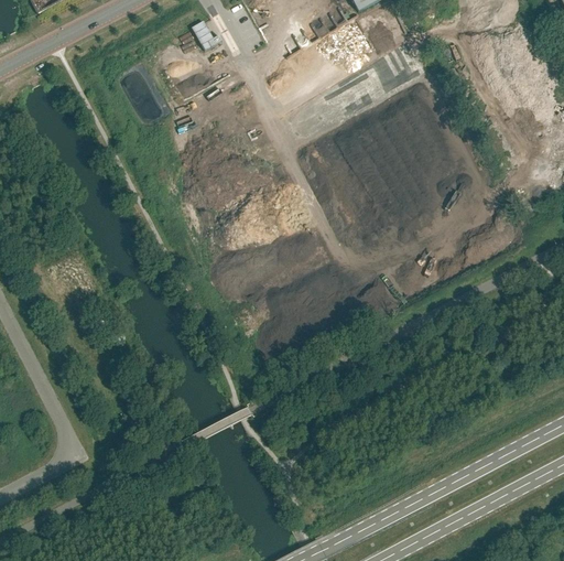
[(353,0),(358,10),(377,0),(353,0)]
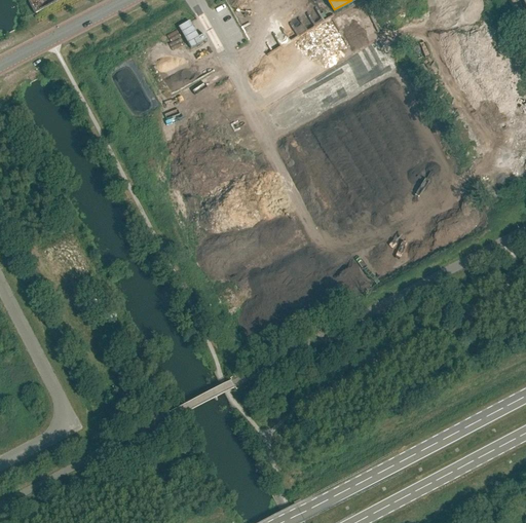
[(198,35),(189,19),(179,25),(191,46),(207,37),(203,32),(198,35)]
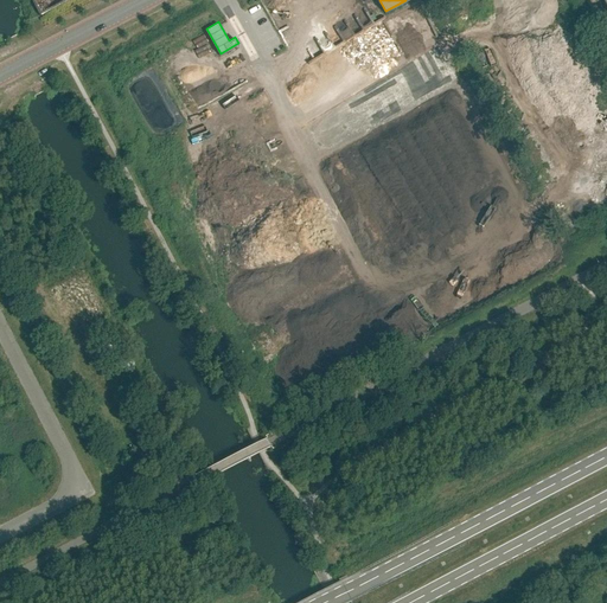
[(70,264),(75,276),(88,270),(83,258),(70,264)]
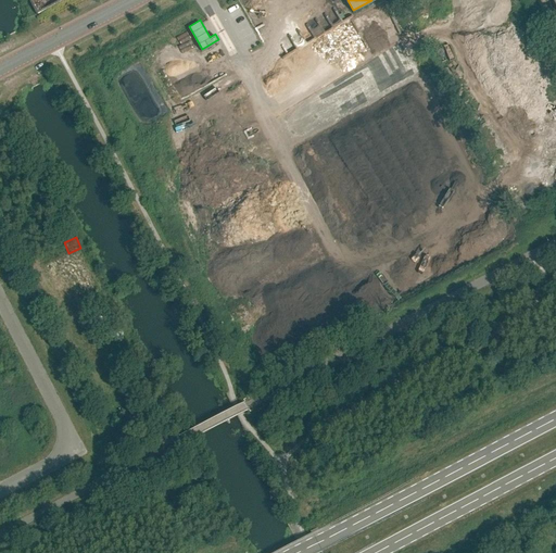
[(99,311),(109,306),(106,301),(97,305),(99,311)]
